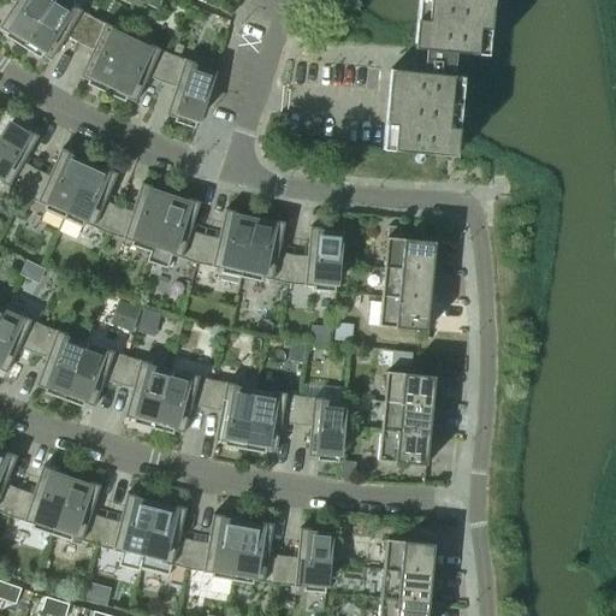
[(22,48),(51,0),(7,0),(13,4),(0,24),(0,29),(6,34),(4,37),(22,48)]
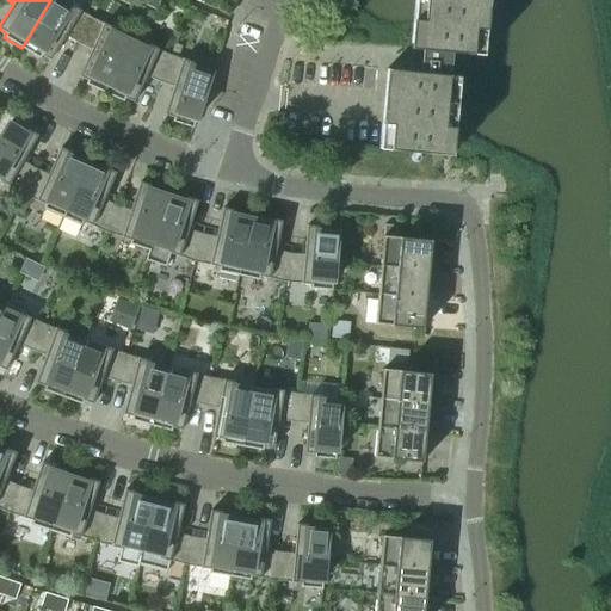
[(76,44),(91,18),(71,6),(68,10),(53,0),(50,0),(22,48),(38,59),(41,55),(49,61),(65,36),(76,44)]
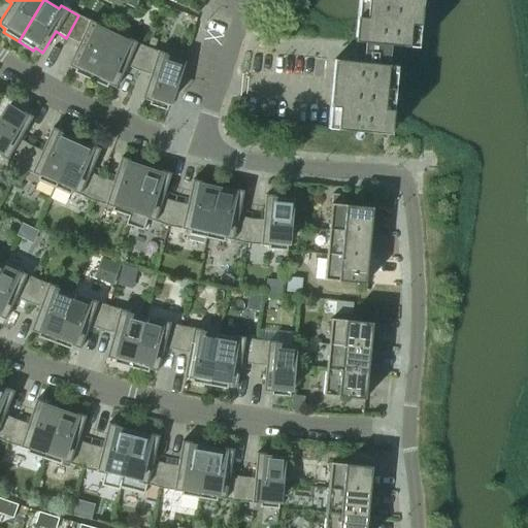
[(133,9),(137,0),(127,0),(125,5),(133,9)]
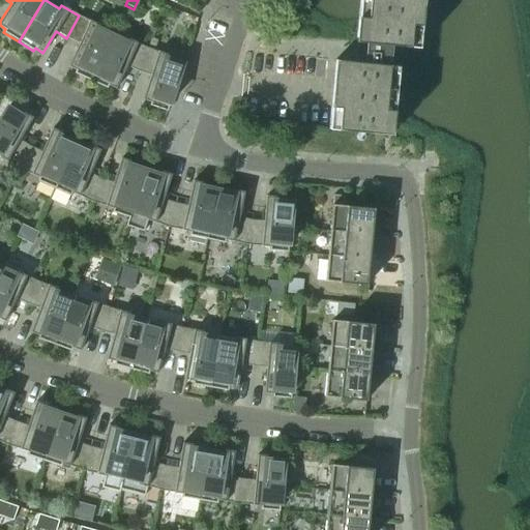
[(358,0),(355,42),(418,49),(422,0),(358,0)]
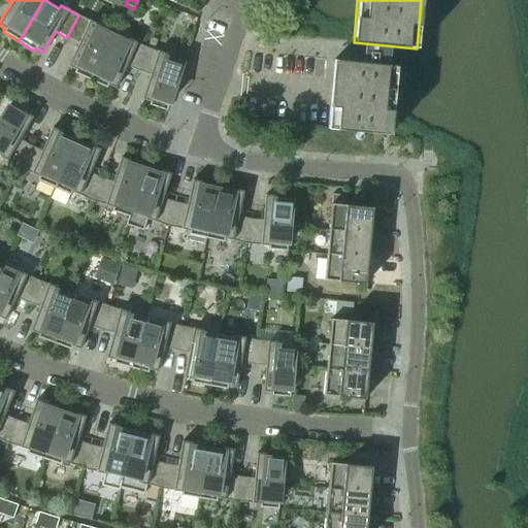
[(90,80),(110,35),(96,28),(97,25),(78,15),(66,38),(78,43),(68,66),(75,69),(73,73),(90,80)]
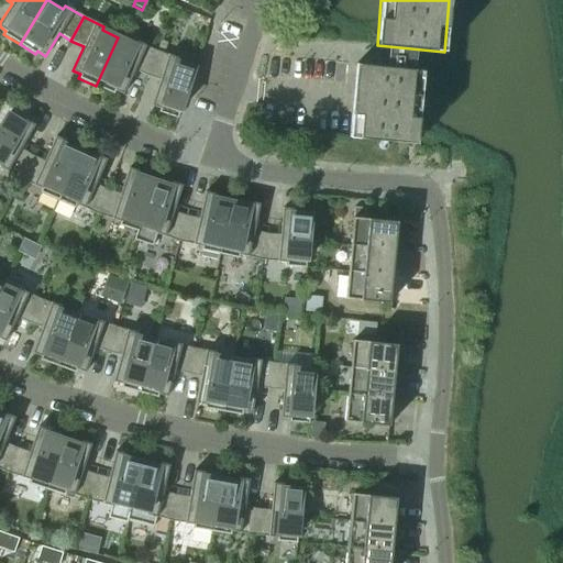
[(146,76),(156,51),(136,42),(134,45),(118,37),(96,86),(113,95),(114,90),(122,95),(134,70),(146,76)]
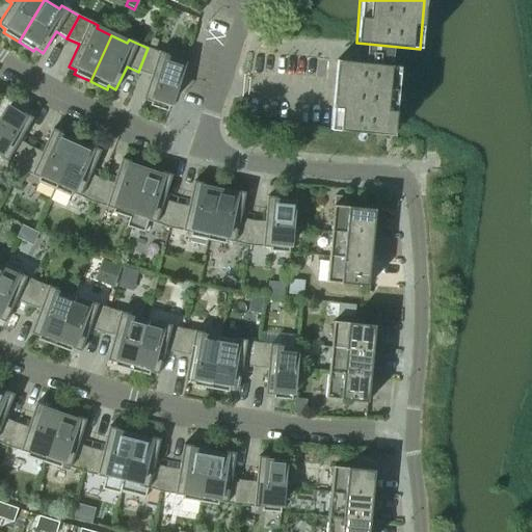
[(167,112),(183,64),(166,58),(167,55),(148,48),(138,72),(151,76),(142,100),(151,102),(150,106),(167,112)]
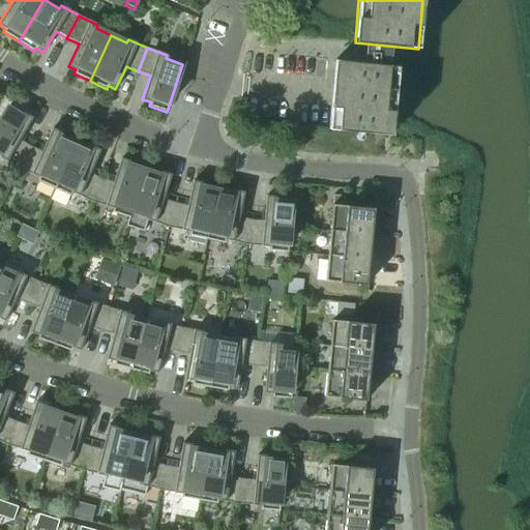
[(391,136),(395,89),(398,66),(334,60),(328,129),(391,136)]
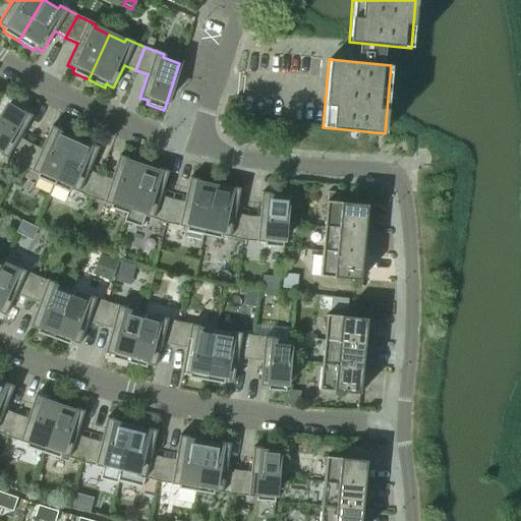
[(18,137),(32,116),(23,111),(21,114),(7,106),(0,116),(0,155),(16,165),(30,143),(18,137)]
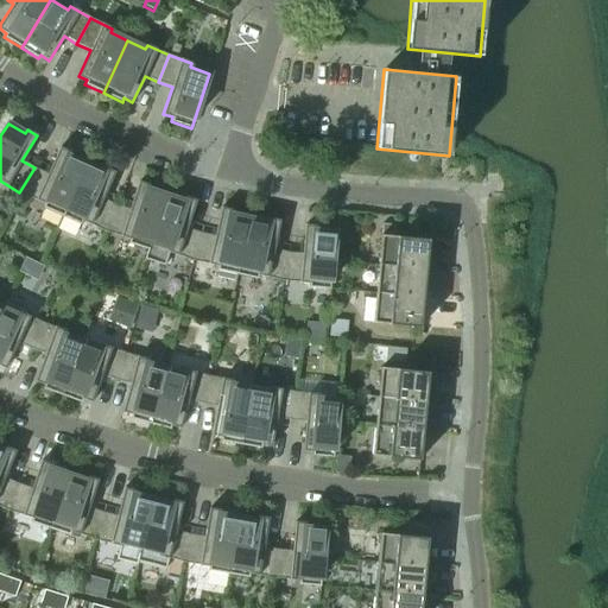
[(62,216),(86,164),(68,156),(69,152),(59,147),(48,173),(35,168),(19,192),(21,194),(44,204),(43,208),(62,216)]
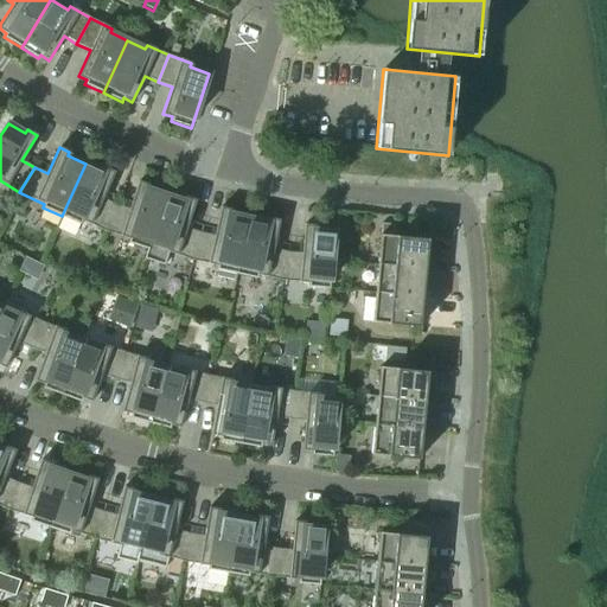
[(102,198),(114,172),(104,167),(102,171),(85,164),(62,216),(81,224),(82,221),(103,230),(115,204),(102,198)]
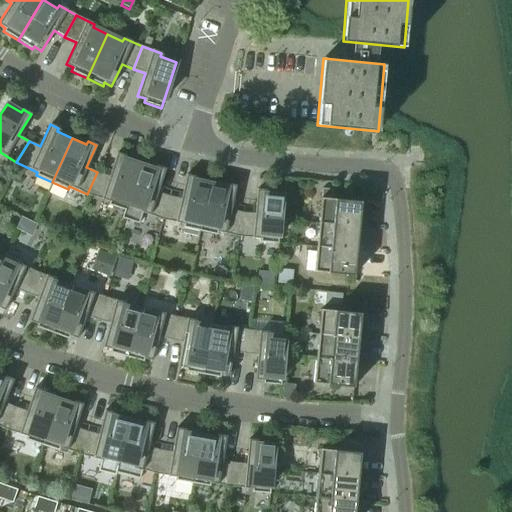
[(124,210),(140,164),(124,159),(126,156),(117,153),(109,176),(97,172),(87,194),(89,195),(109,201),(108,205),(124,210)]
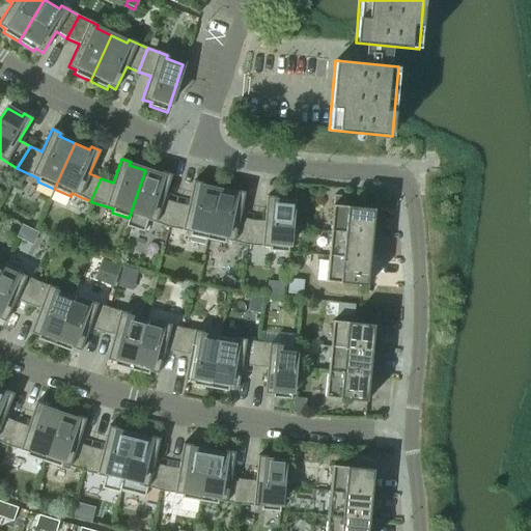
[(175,203),(163,199),(171,175),(162,172),(161,176),(145,170),(129,218),(127,226),(143,232),(147,220),(167,227),(175,203)]
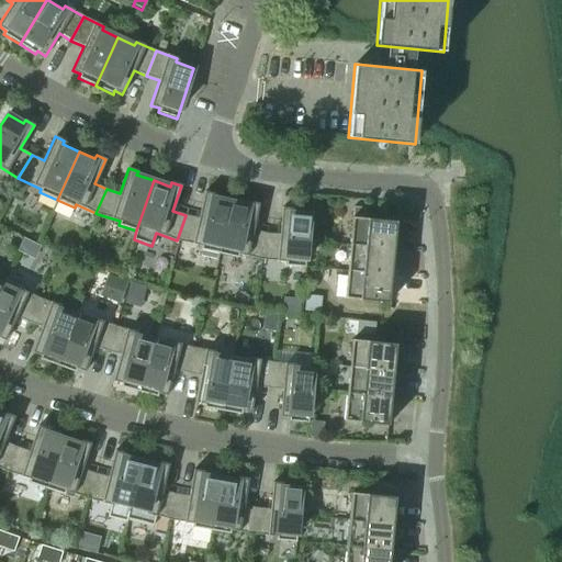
[(218,254),(231,202),(213,198),(214,194),(204,192),(199,218),(186,215),(177,240),(178,240),(202,246),(201,249),(218,254)]
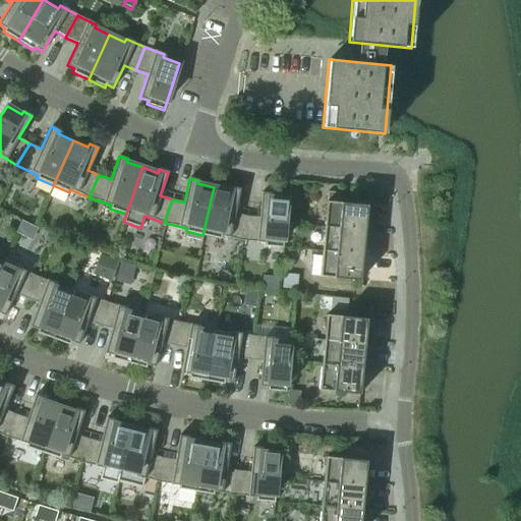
[(246,216),(234,214),(239,189),(230,187),(230,190),(214,187),(203,235),(220,239),(221,235),(241,240),(246,216)]
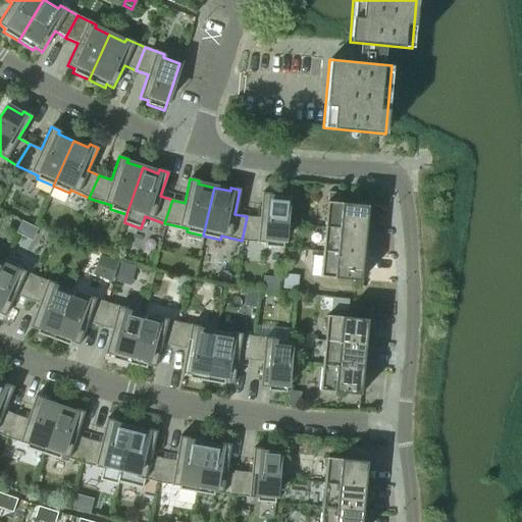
[(283,249),(288,199),(270,198),(271,194),(262,193),(259,217),(247,216),(242,241),(243,241),(265,243),(264,247),(283,249)]
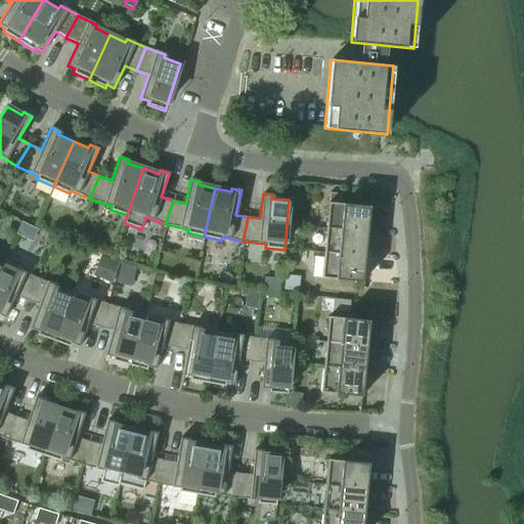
[(329,193),(328,203),(339,204),(340,194),(329,193)]
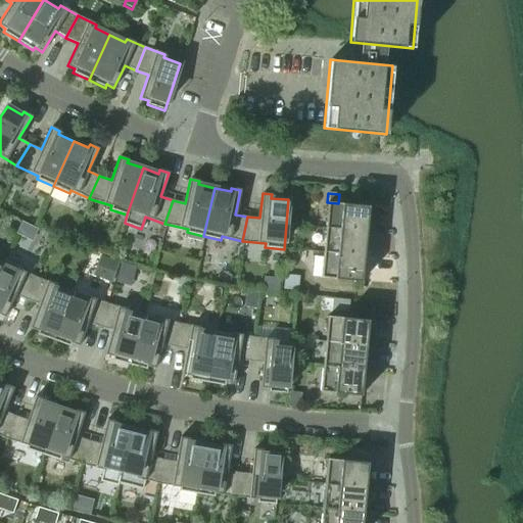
[(366,231),(369,206),(338,203),(327,202),(325,227),(366,231)]
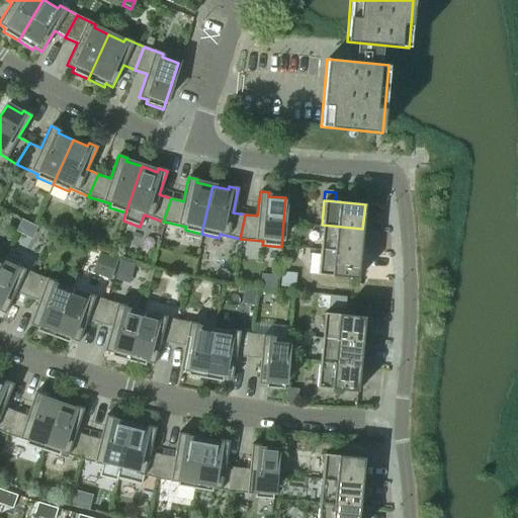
[(360,254),(362,230),(362,229),(322,225),(320,250),(360,254)]
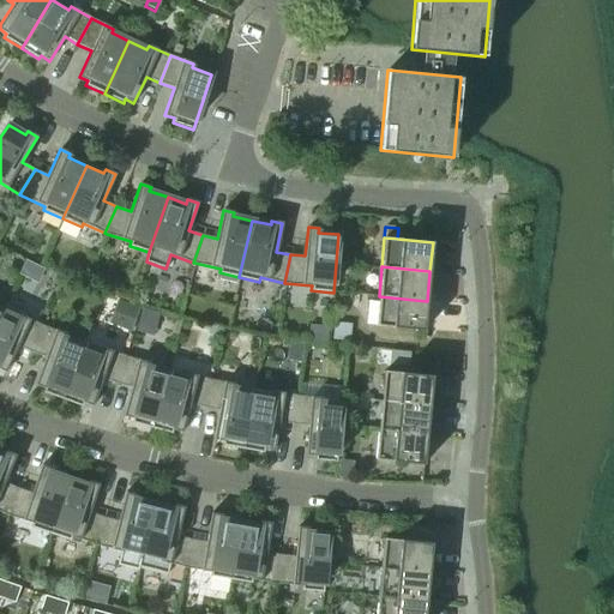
[(423,331),(427,301),(379,296),(375,326),(423,331)]
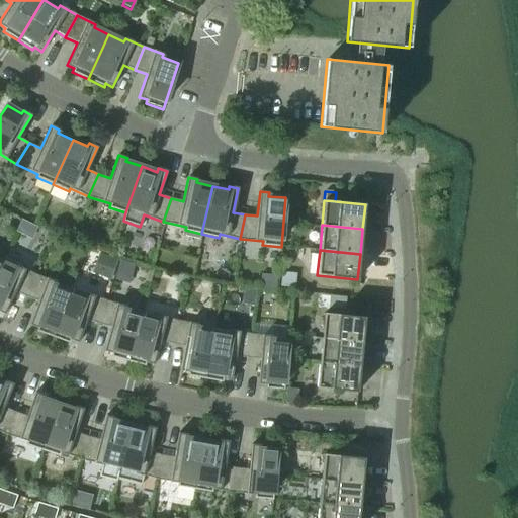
[(99,253),(91,273),(110,280),(117,260),(99,253)]
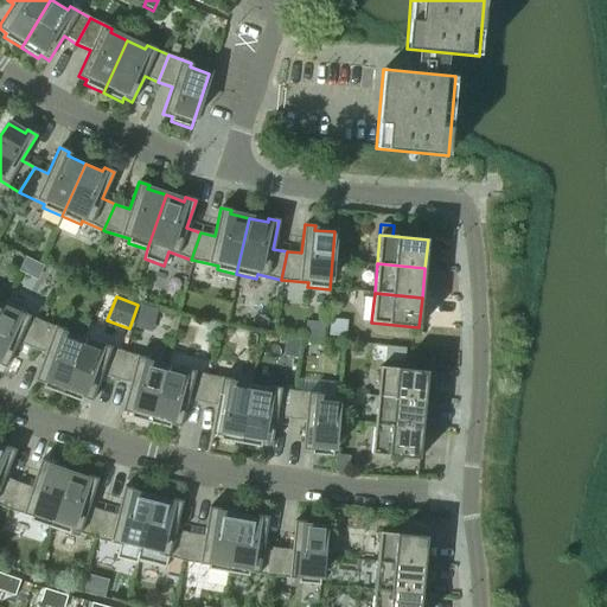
[(31,349),(42,323),(20,312),(18,315),(0,307),(0,308),(0,365),(5,368),(18,342),(31,349)]
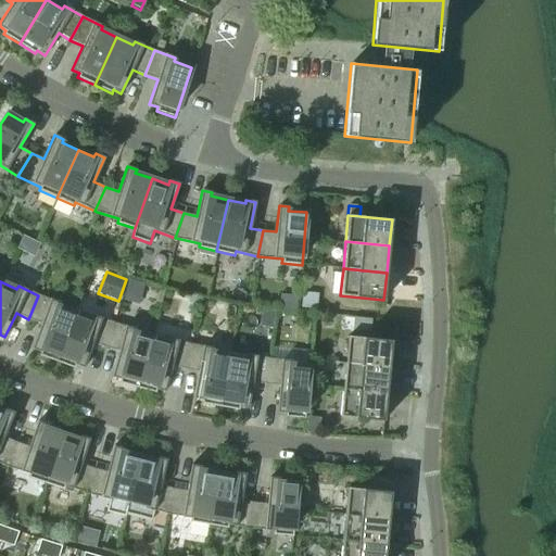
[(316,310),(317,293),(302,292),(301,308),(316,310)]
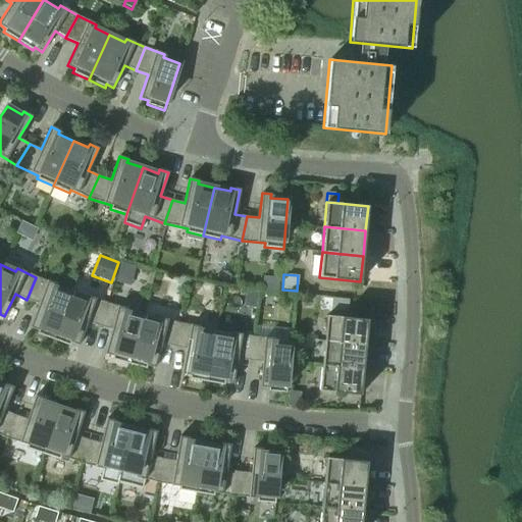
[(176,284),(187,288),(189,279),(178,276),(176,284)]
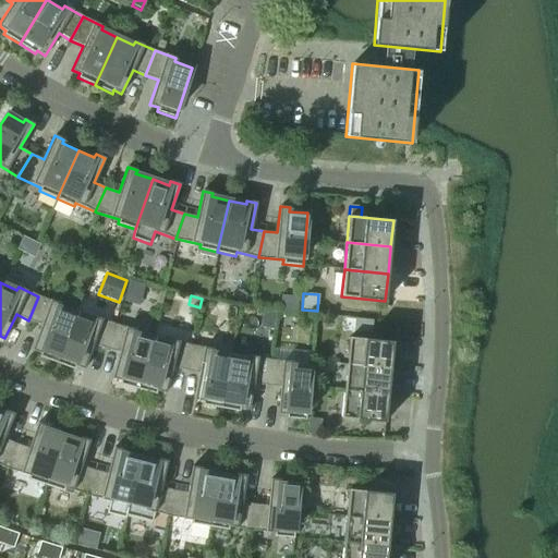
[(57,363),(75,314),(58,307),(60,304),(38,296),(28,320),(41,325),(32,350),(39,353),(38,356),(57,363)]
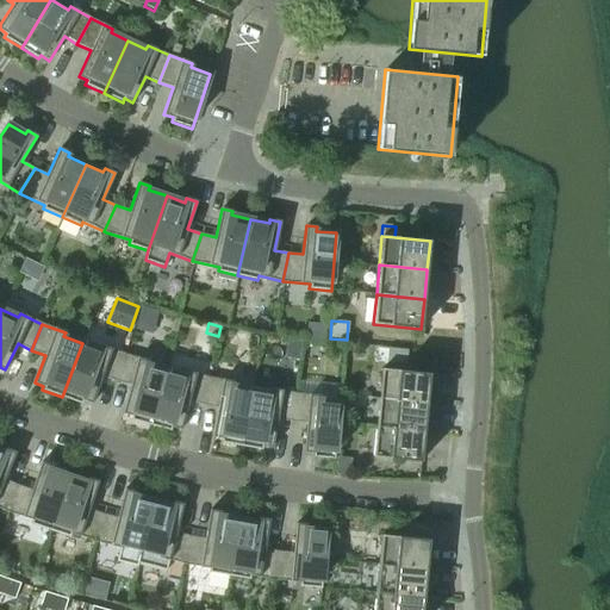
[(116,381),(124,354),(101,346),(100,350),(82,343),(62,397),(81,404),(82,400),(92,404),(101,377),(116,381)]
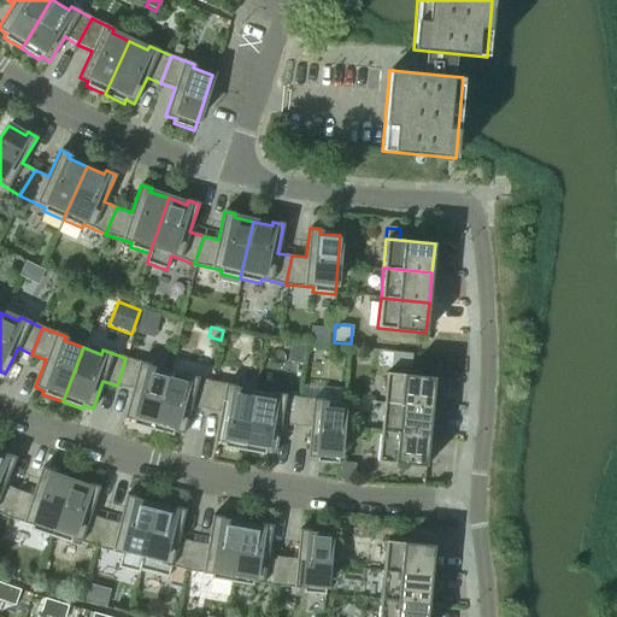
[(392,352),(391,366),(410,369),(412,354),(392,352)]
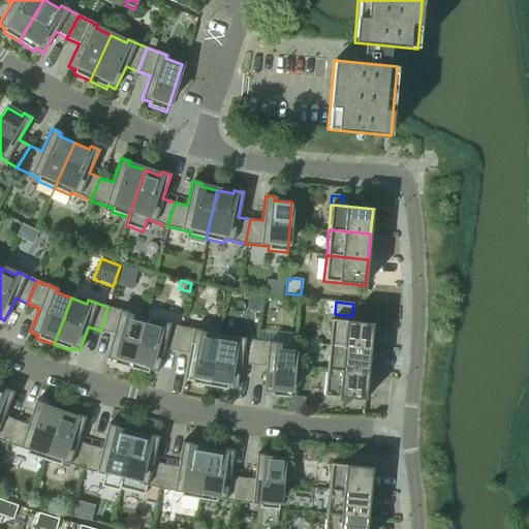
[(130,369),(144,321),(127,316),(128,313),(107,307),(100,331),(113,334),(106,359),(114,361),(113,364),(130,369)]
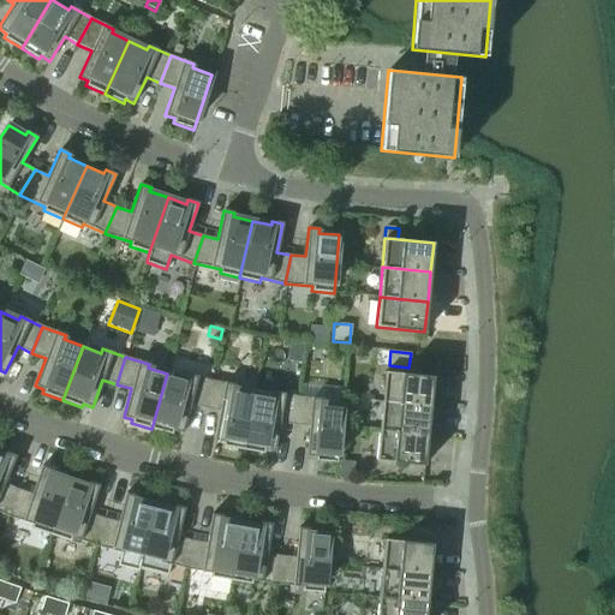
[(430,406),(433,376),(384,371),(382,401),(430,406)]
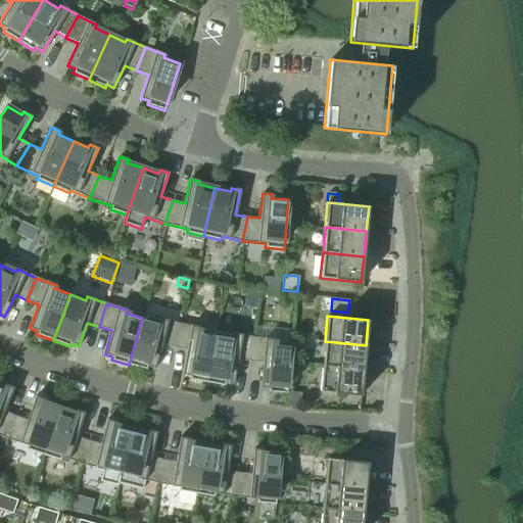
[(174,347),(179,324),(158,318),(157,322),(142,318),(129,365),(146,370),(147,366),(154,368),(161,344),(174,347)]
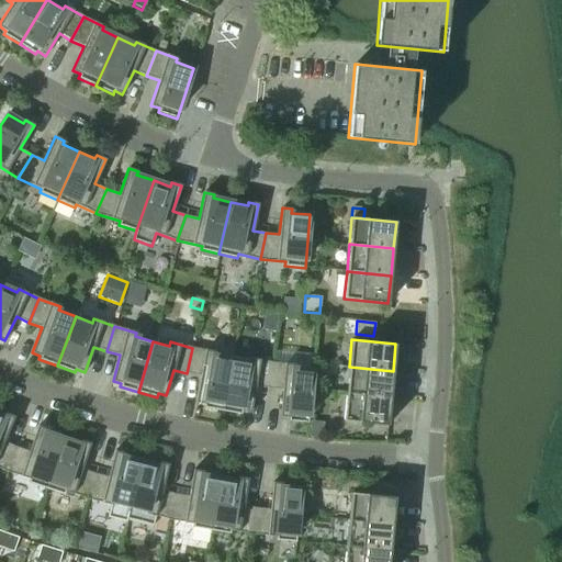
[(222,411),(232,359),(214,356),(215,352),(192,348),(187,373),(200,375),(195,402),(204,404),(203,407),(222,411)]
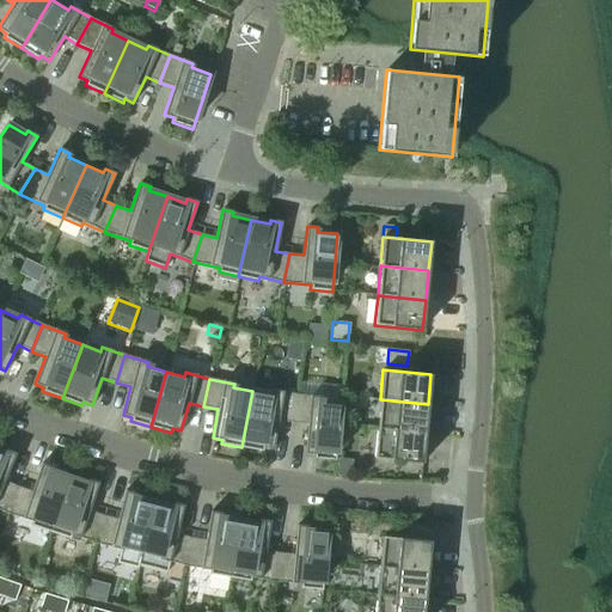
[(273,450),(277,420),(293,423),(297,395),(273,390),(271,395),(252,391),(242,447),(262,452),(263,447),(273,450)]
